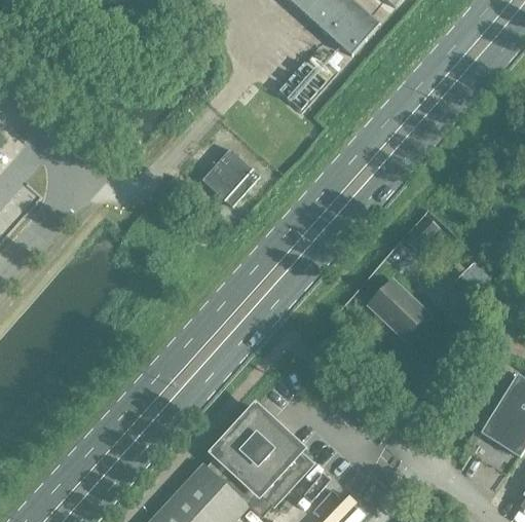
[(290,0),(350,53),(378,23),(352,0),(290,0)]
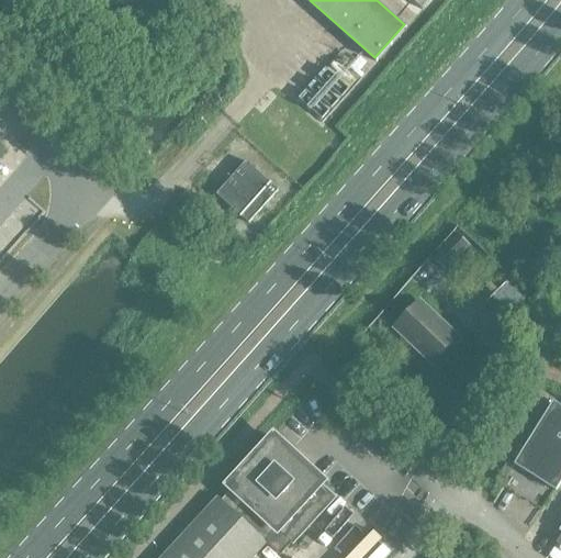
[(244,158),(215,191),(247,220),(277,187),(244,158)]
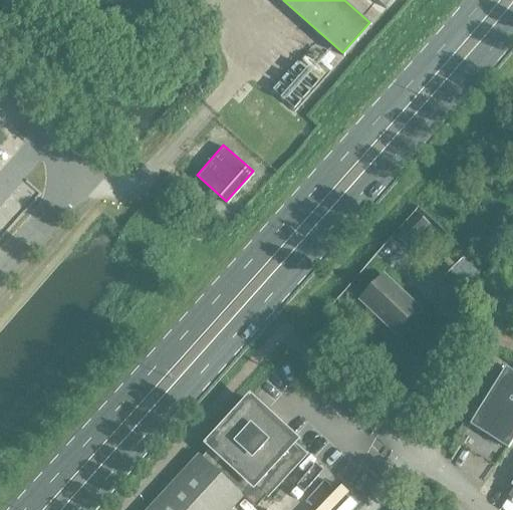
[(406,245),(429,221),(416,209),(393,233),(406,245)]
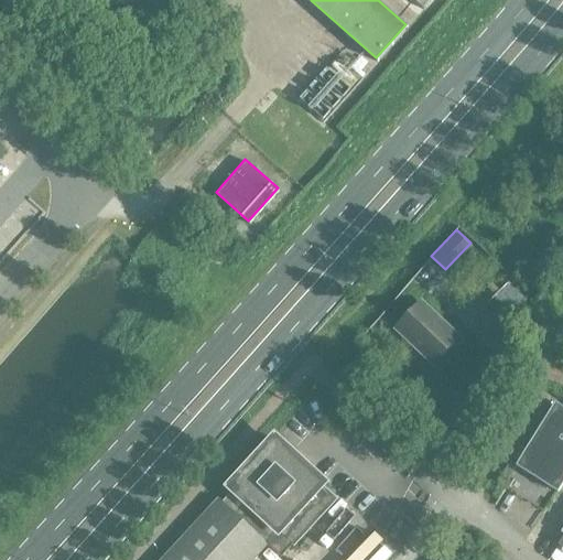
[(420,298),(394,324),(433,361),(458,334),(420,298)]
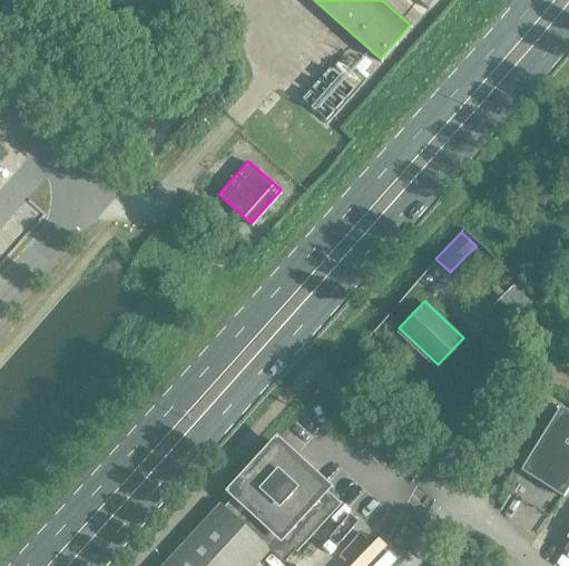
[(562,496),(568,485),(568,410),(559,406),(519,469),(562,496)]
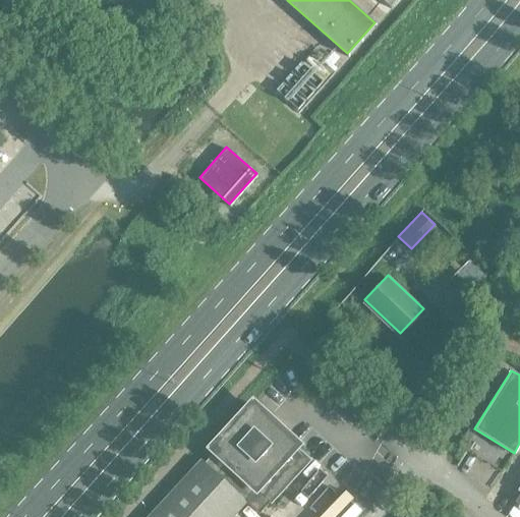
[(295,443),(250,401),(210,446),(212,449),(203,459),(199,456),(143,516),(231,516),(246,501),(254,509),(265,498),(268,501),(309,456),(308,455),(305,458),(293,446),(295,443)]
